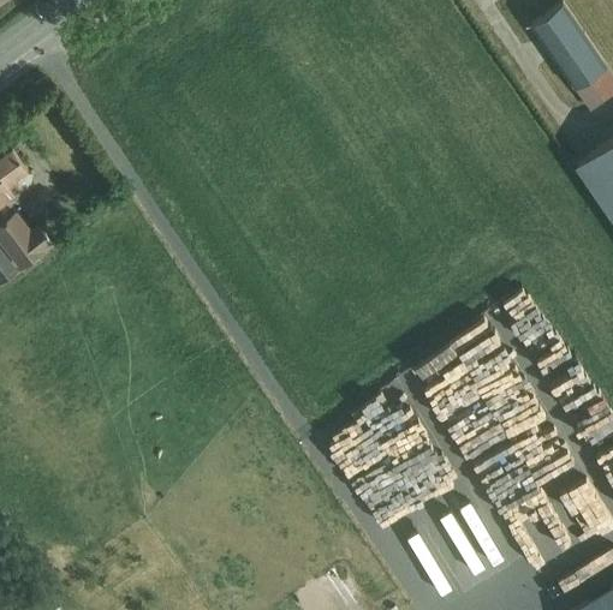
[(612,76),(608,70),(565,6),(534,28),(577,91),(591,113),(612,97),(612,76)]
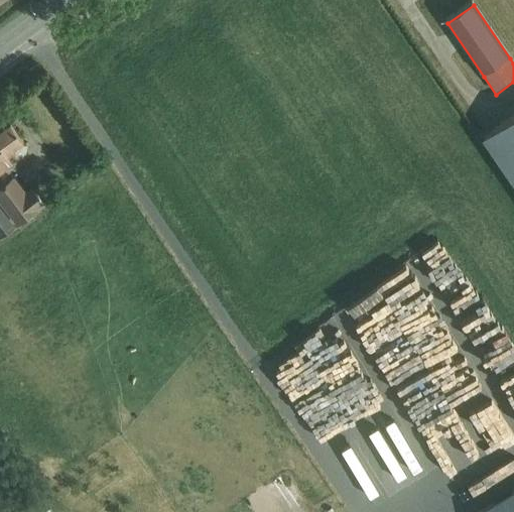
[(513,120),(485,141),(513,181),(513,120)]
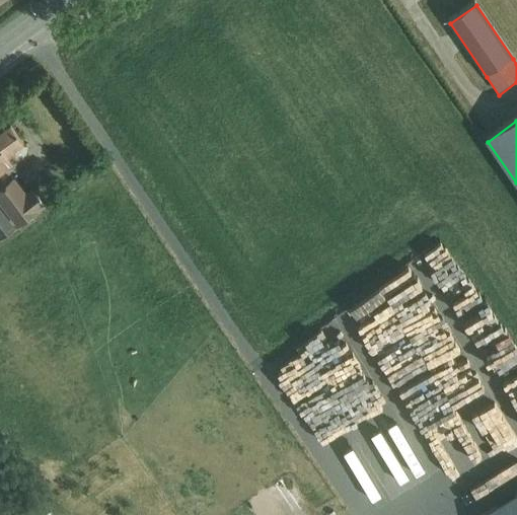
[(0,136),(0,178),(14,168),(7,158),(25,146),(12,128),(0,136)]
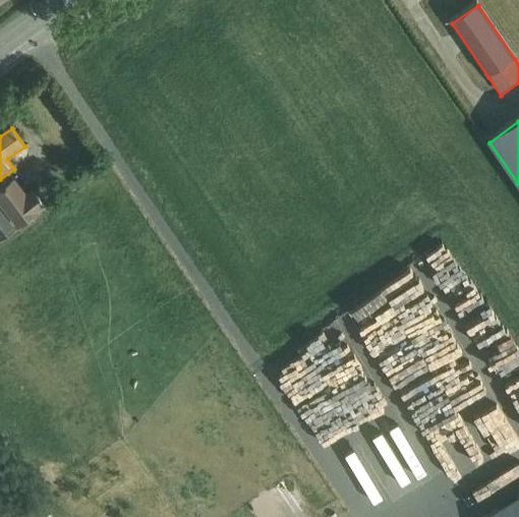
[(0,195),(0,206),(20,232),(49,210),(35,191),(27,196),(17,183),(0,195)]
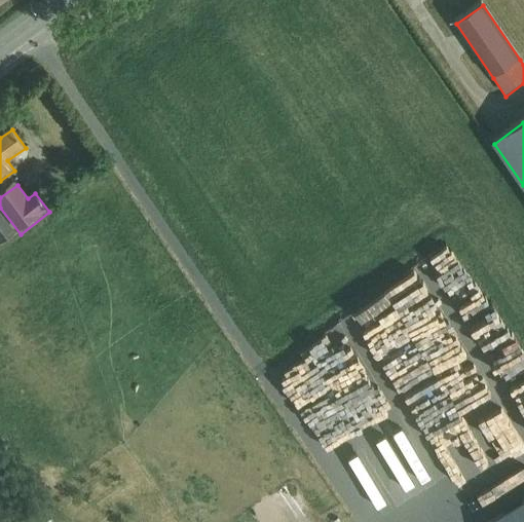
[(0,244),(2,246),(16,234),(0,214),(0,244)]
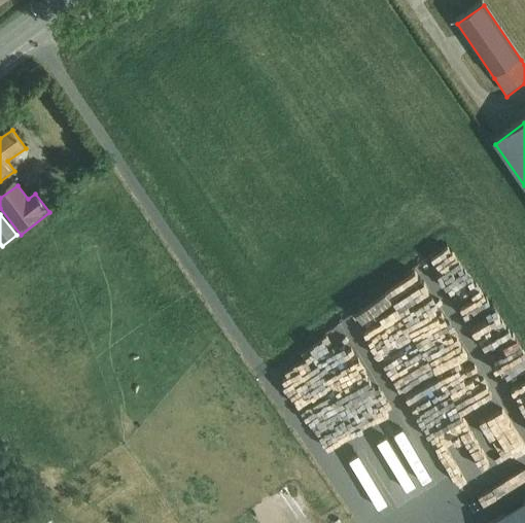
[(436,256),(444,269),(463,258),(456,246),(436,256)]
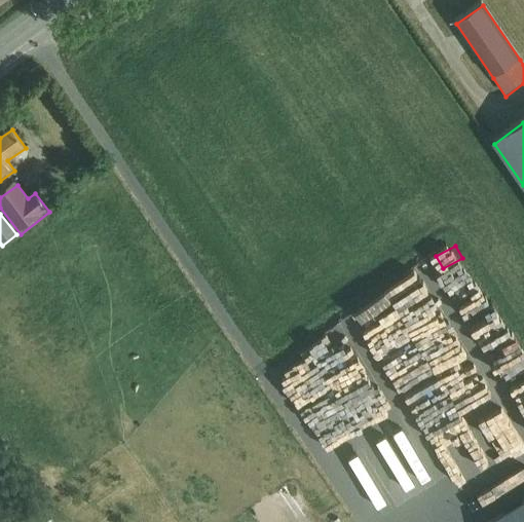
[(523,504),(494,521),(523,521),(523,504)]
